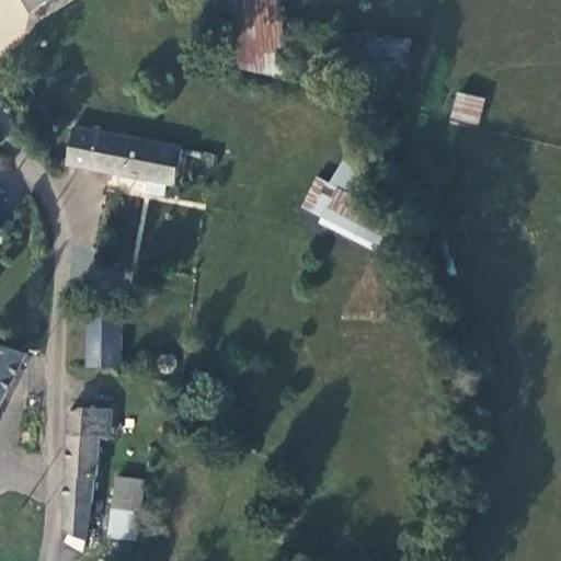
[(26,0),(33,10),(49,0),(26,0)]
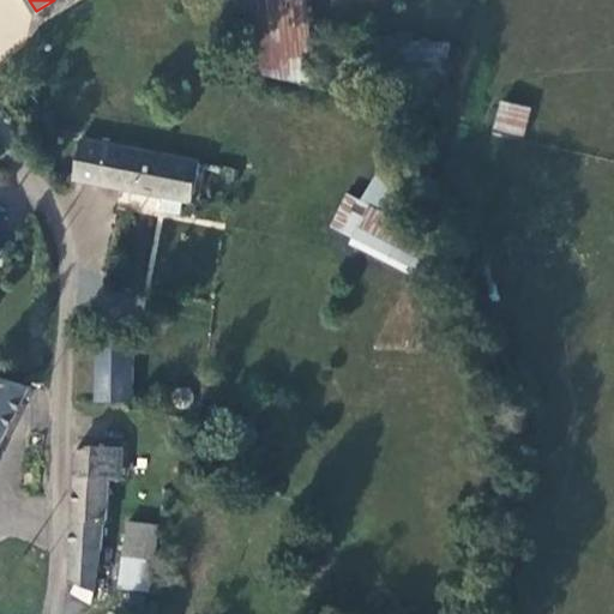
[(247,0),(256,73),(315,84),(311,0),(247,0)]
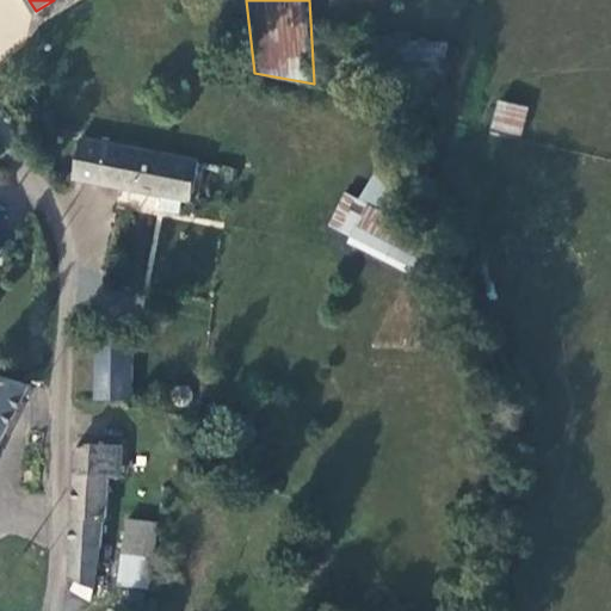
[(450,41),(376,38),(376,86),(446,91),(450,41)]
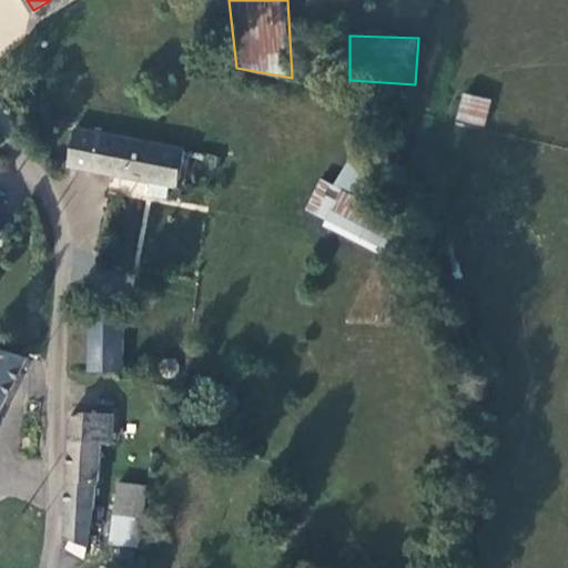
[(484,127),(490,100),(462,93),(455,121),(484,127)]
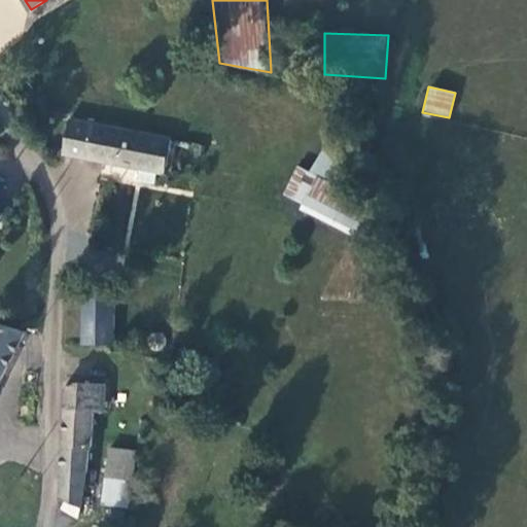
[(67,155),(167,176),(174,140),(71,118),(67,155)]
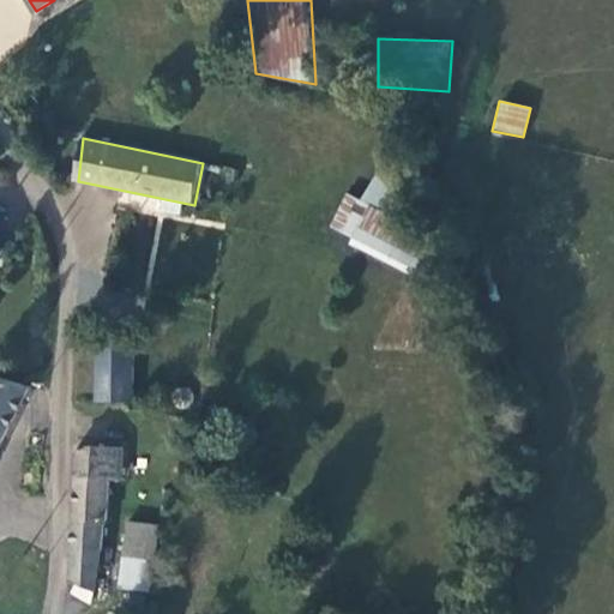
[(409,274),(427,239),(383,215),(396,191),(372,179),(360,200),(344,192),(324,230),(409,274)]
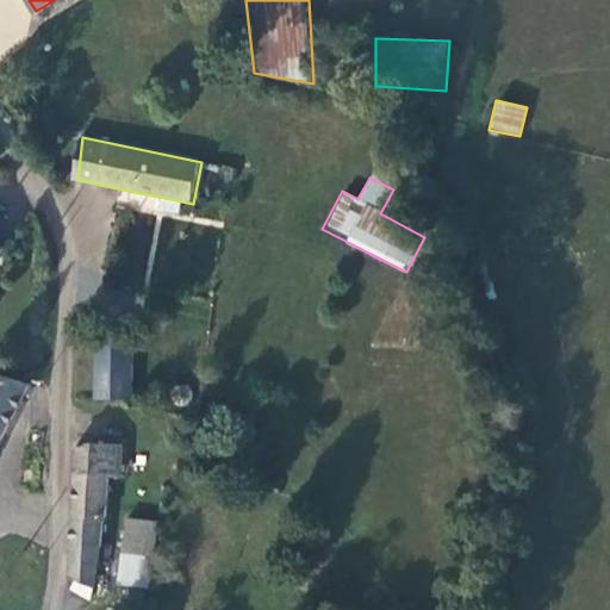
[(132,343),(100,343),(101,399),(134,400),(132,343)]
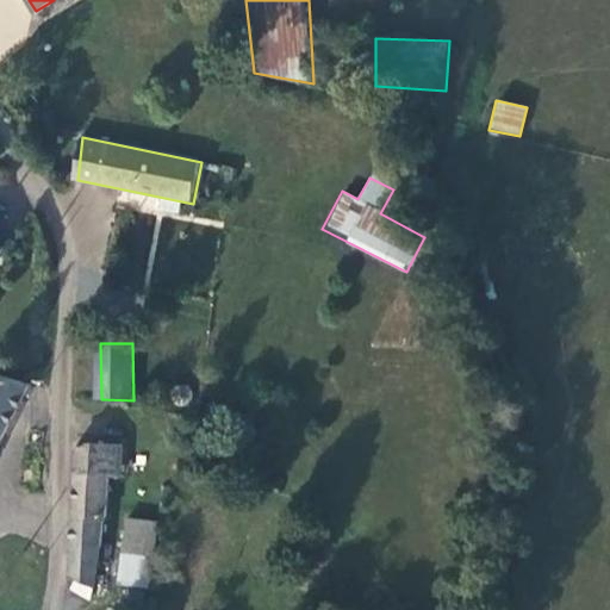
[(0,374),(0,428),(7,431),(30,384),(0,374)]
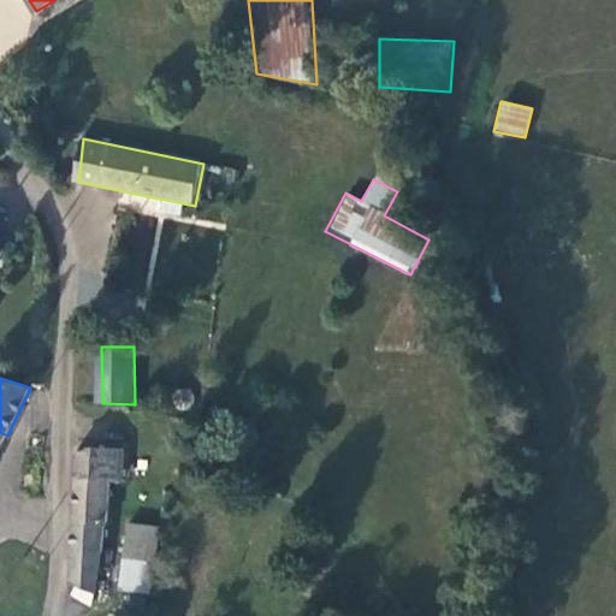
[(182,410),(188,413),(194,410),(199,404),(197,397),(194,392),(188,390),(181,392),(177,398),(178,404),(182,410)]
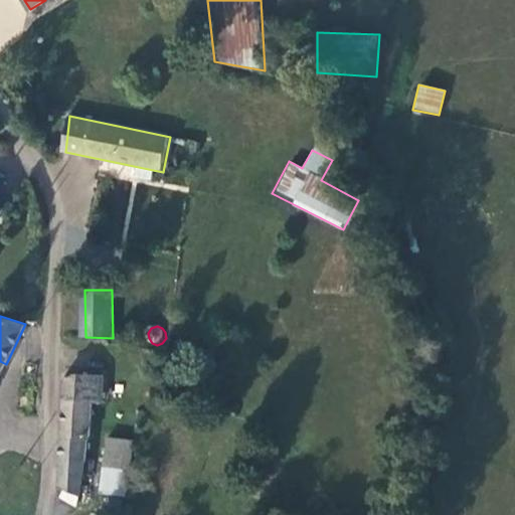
[(104,375),(66,374),(65,400),(62,466),(86,467),(93,402),(103,402),(104,375)]
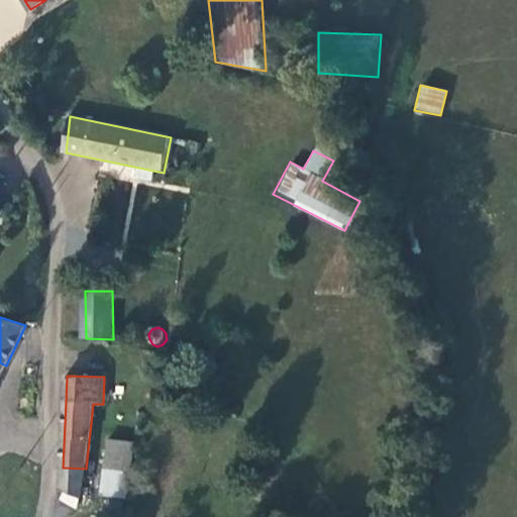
[(134,443),(109,440),(106,468),(130,471),(134,443)]
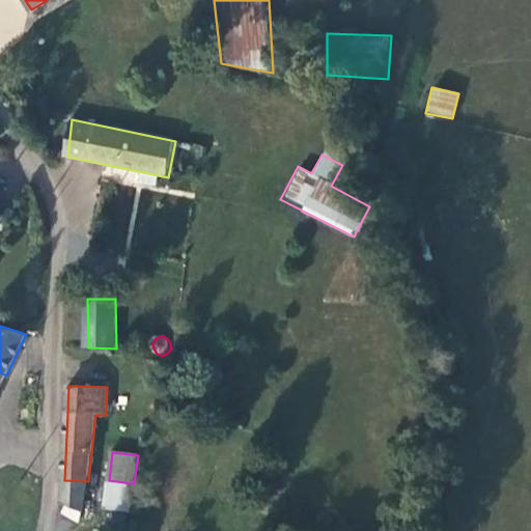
[(64,480),(63,499),(83,519),(84,508),(88,481),(64,480)]
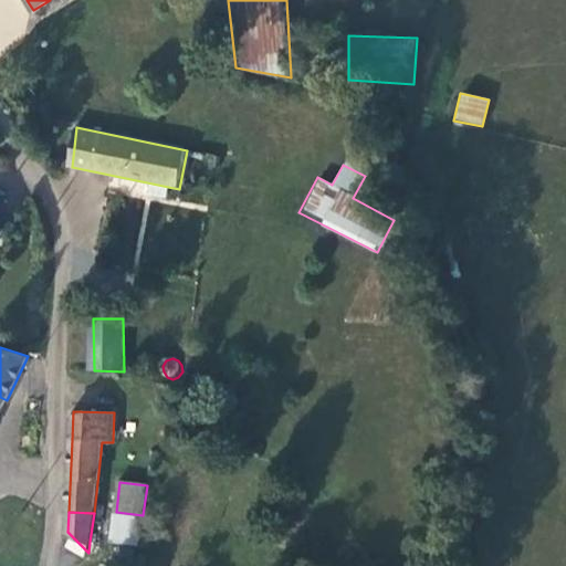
[(138,544),(143,515),(116,512),(113,541),(138,544)]
